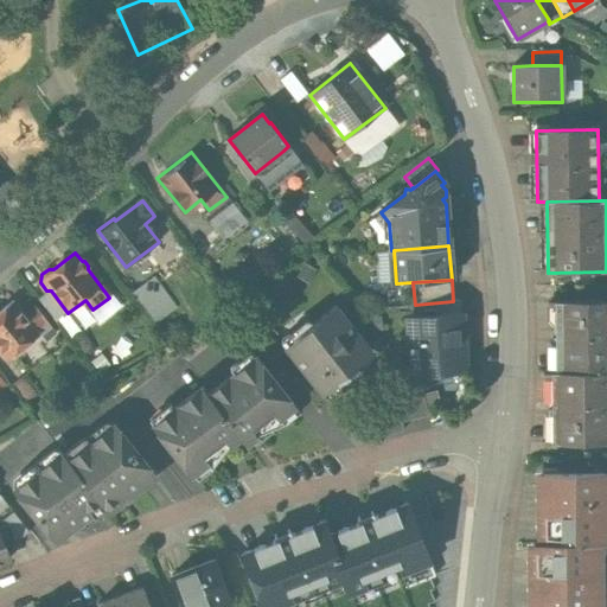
[(606,300),(555,301),(556,374),(606,372),(606,300)]
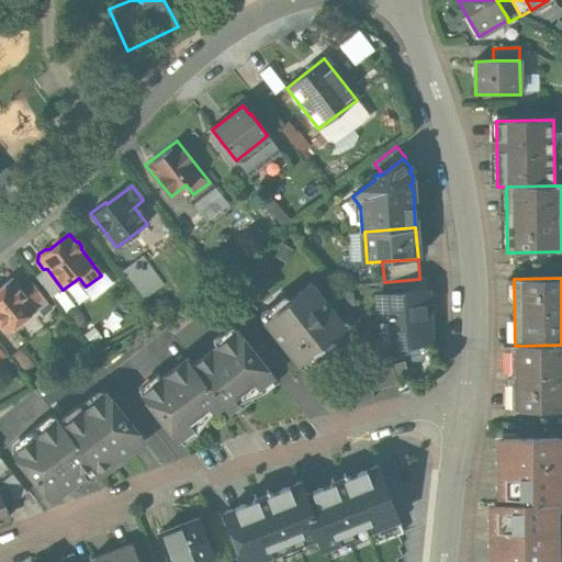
[(0,325),(7,335),(37,311),(34,306),(43,300),(32,284),(23,292),(13,279),(0,289),(0,325)]
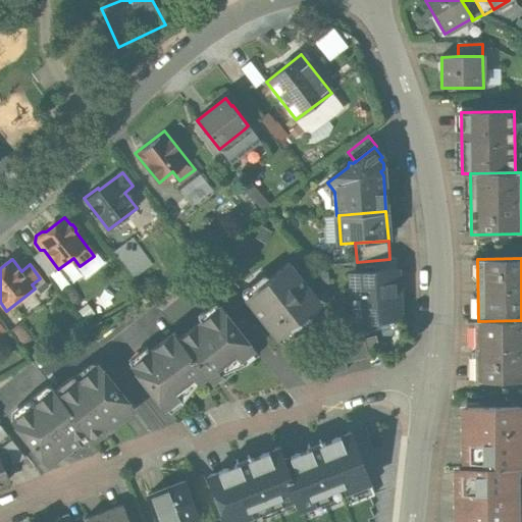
[(265,318),(267,321),(267,325),(277,338),(290,328),(295,335),(314,320),(309,314),(321,304),(289,263),(245,297),(262,320),(265,318)]
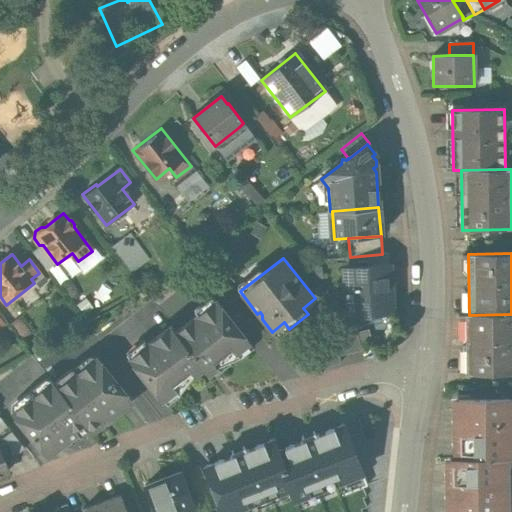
[(389,266),(343,269),(345,290),(358,289),(360,316),(392,313),(389,266)]
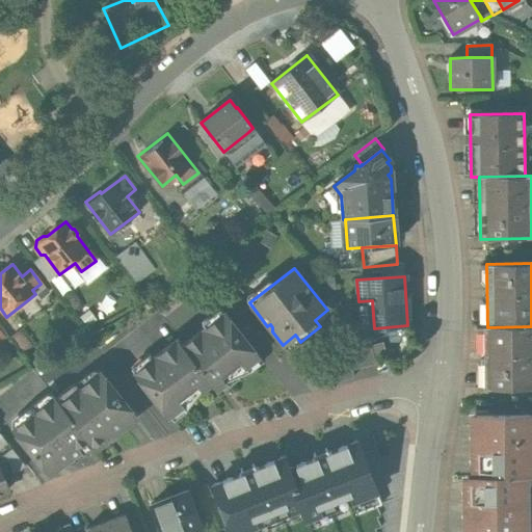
[(220,380),(222,382),(249,371),(244,366),(258,355),(224,313),(182,346),(209,379),(213,386),(220,380)]
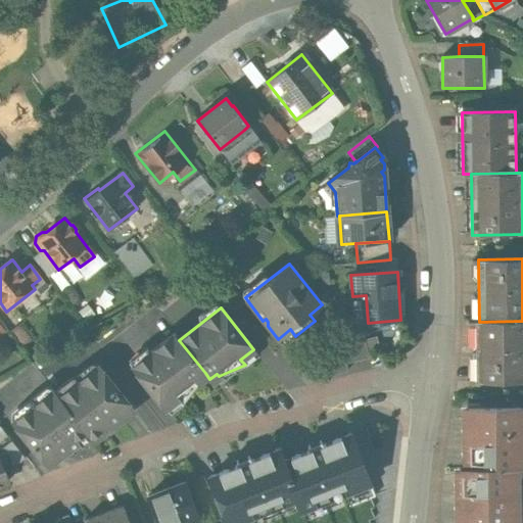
[(522,321),(479,322),(475,322),(476,383),(522,382),(522,321)]
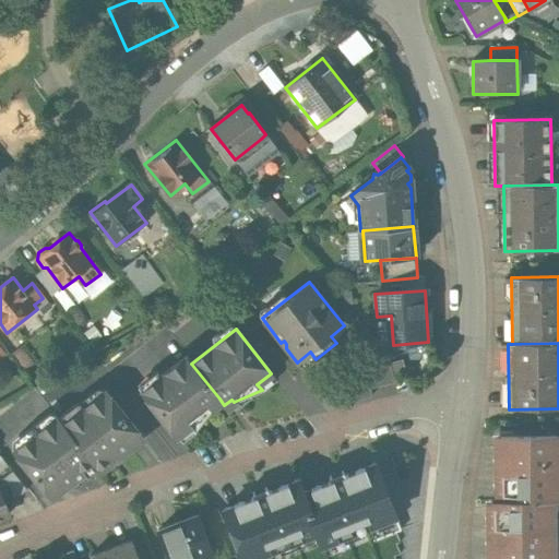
[(194,431),(213,407),(211,405),(219,399),(191,364),(186,356),(141,391),(176,436),(190,426),(194,431)]
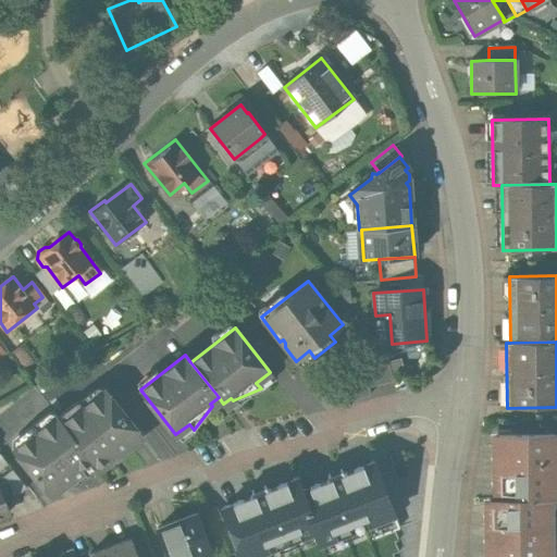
[(361,364),(362,372),(338,378),(345,401),(370,396),(368,388),(393,382),(386,358),(361,364)]
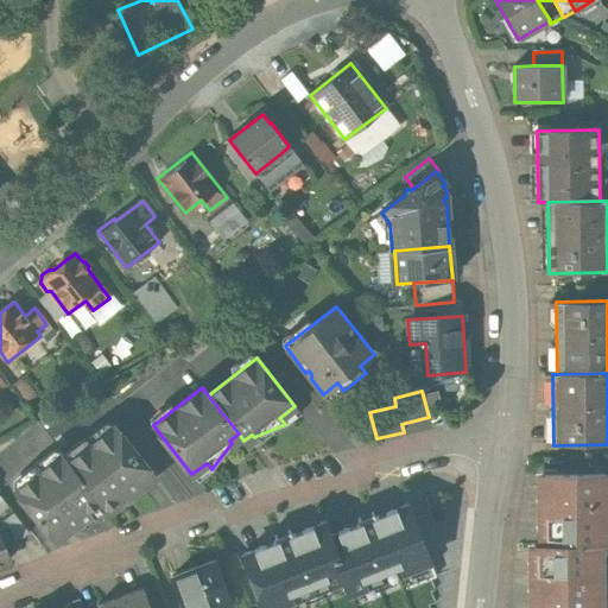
[(68,462),(101,502),(107,511),(118,501),(121,506),(144,489),(140,485),(153,474),(115,425),(95,441),(93,438),(82,448),(83,450),(68,462)]
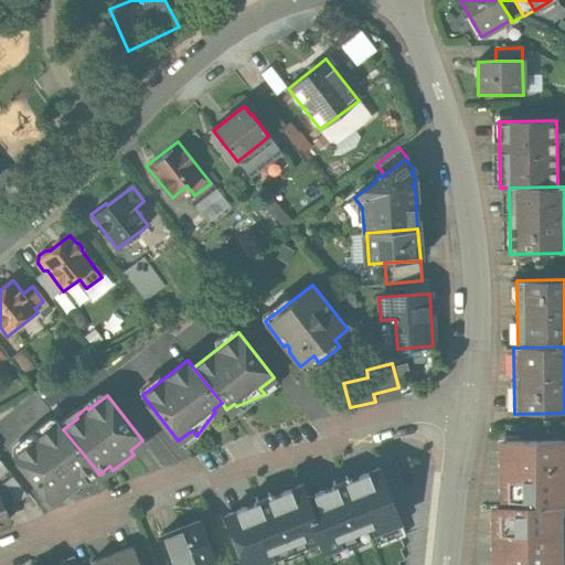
[(33,443),(14,457),(50,501),(62,491),(66,497),(86,480),(83,476),(94,467),(63,429),(57,423),(43,434),(42,432),(31,440),(33,443)]
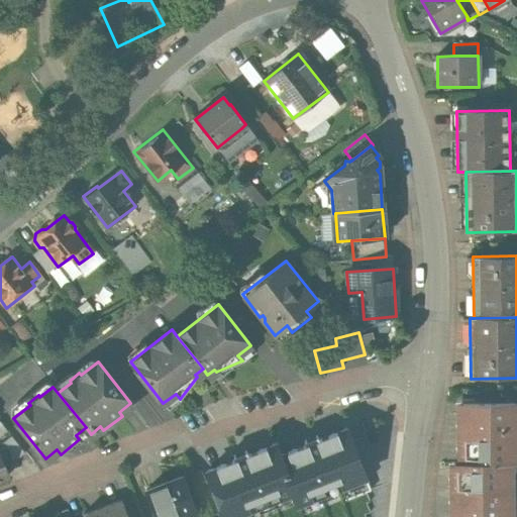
[(462,404),(462,464),(507,464),(515,464),(514,403),(462,404)]
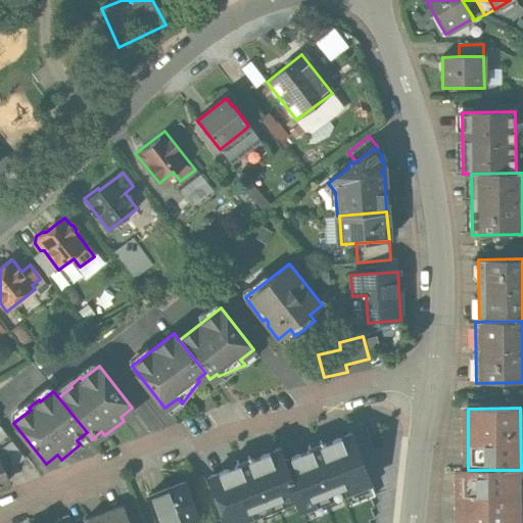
[(237,466),(209,476),(227,522),(236,522),(296,500),(300,511),(344,494),(370,484),(350,434),(323,445),(321,441),(307,446),(310,450),(283,461),(279,449),(250,461),(249,457),(236,462),(237,466)]
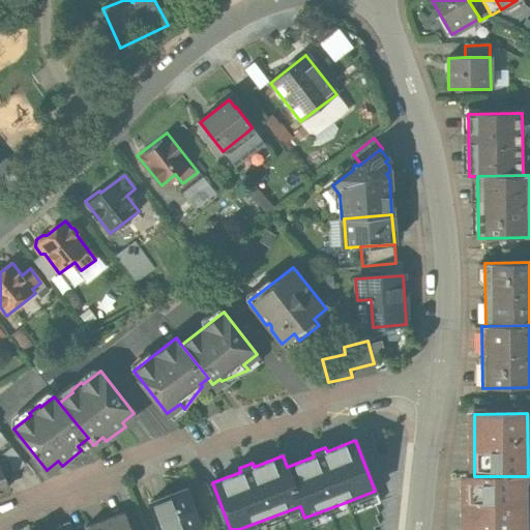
[(12,448),(3,455),(17,473),(26,466),(12,448)]
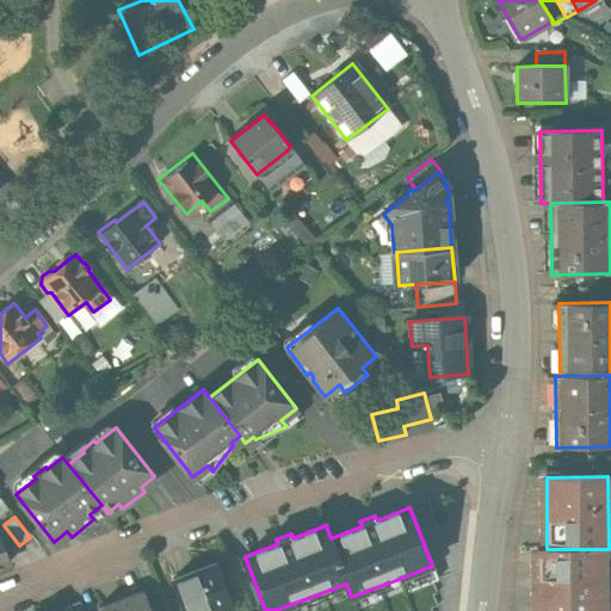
[(547,549),(538,549),(538,610),(599,610),(599,549),(547,549)]
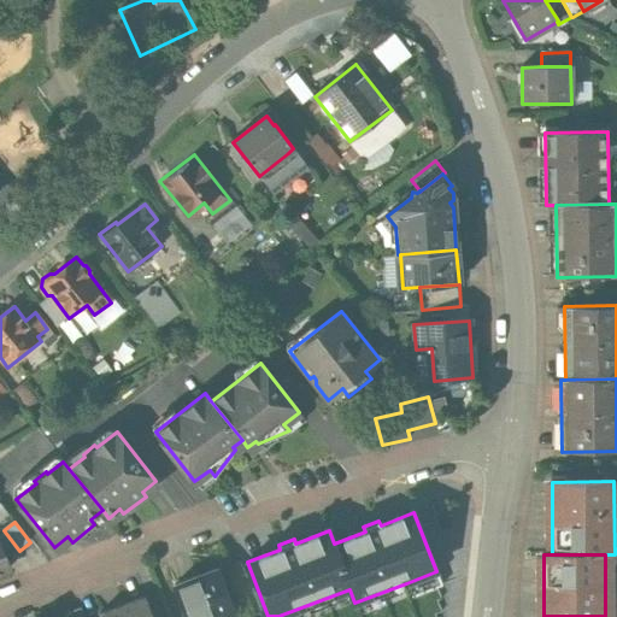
[(216,570),(176,586),(187,616),(222,616),(233,613),(216,570)]
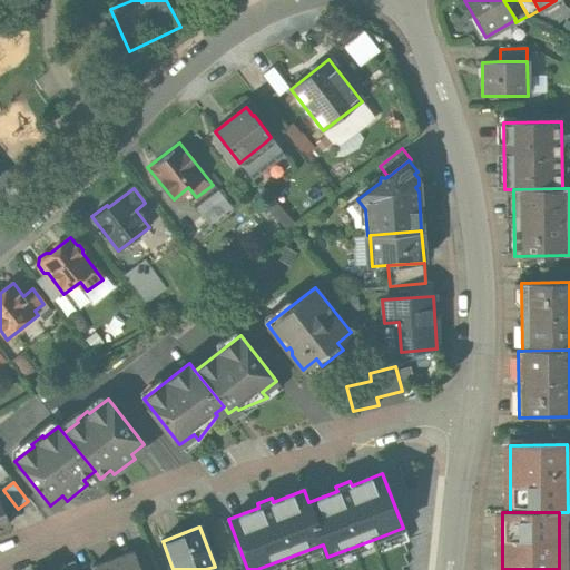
[(403,528),(375,539),(381,553),(409,542),(403,528)]
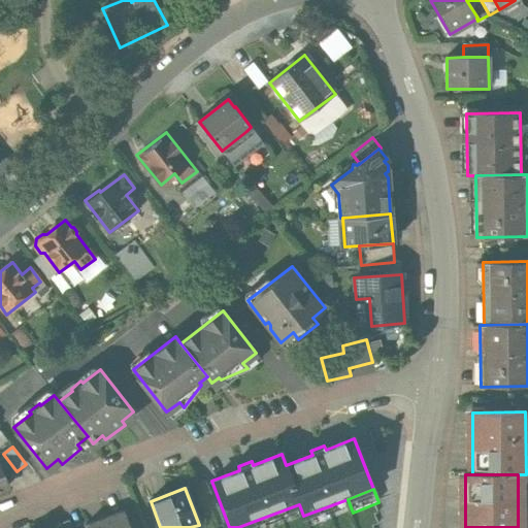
[(130,527),(124,512),(85,527),(130,527)]
